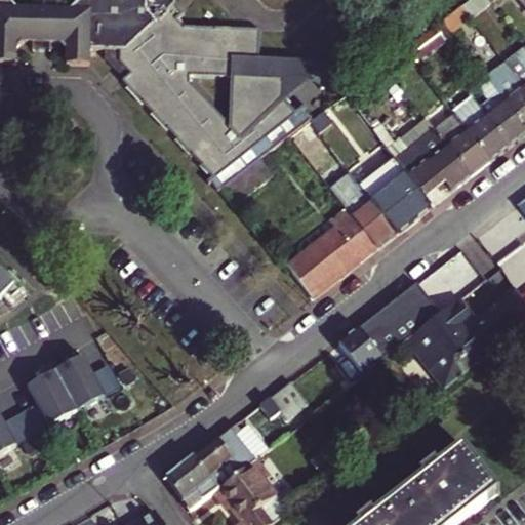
[(0,0),(0,64),(21,65),(22,51),(28,42),(41,42),(41,49),(57,49),(58,43),(66,43),(71,52),(71,66),(94,66),(95,51),(126,52),(130,52),(162,22),(164,24),(174,15),(179,3),(179,0),(0,0)]
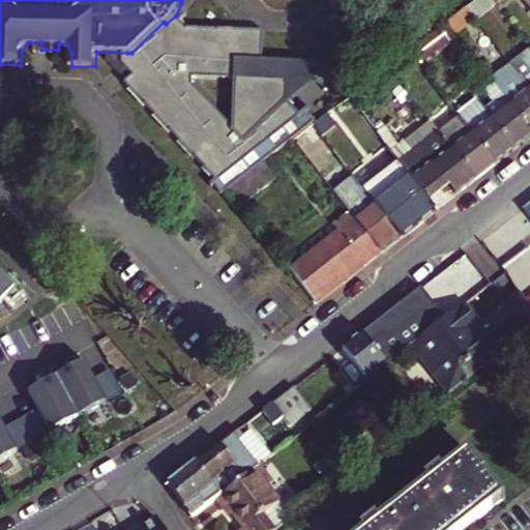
[(495,4),(492,0),(474,0),(466,6),(475,18),(495,4)]
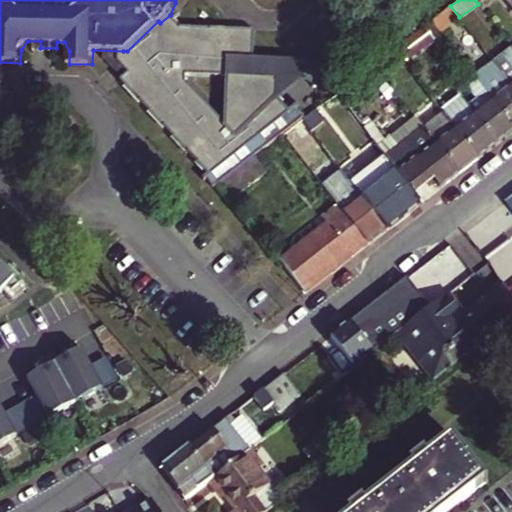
[(432,20),(441,32),(459,17),(450,6),(432,20)]
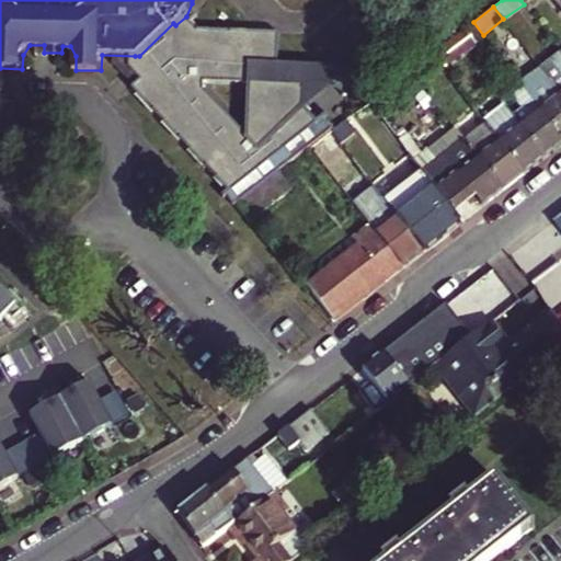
[(560,93),(560,52),(540,67),(560,93)]
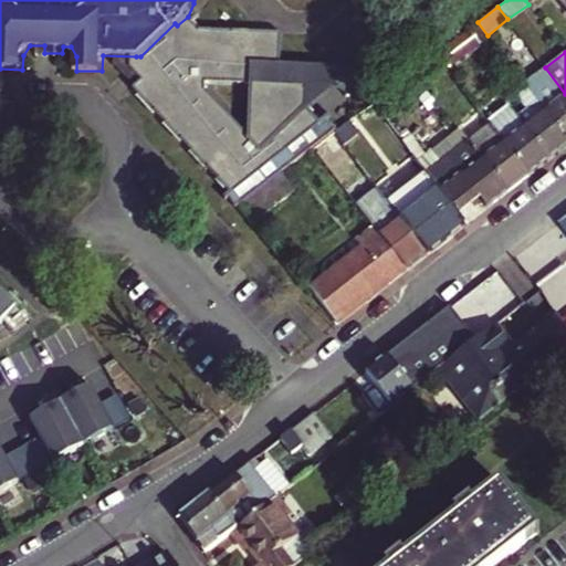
[(565,138),(565,94),(545,67),(538,73),(548,86),(535,97),(565,138)]
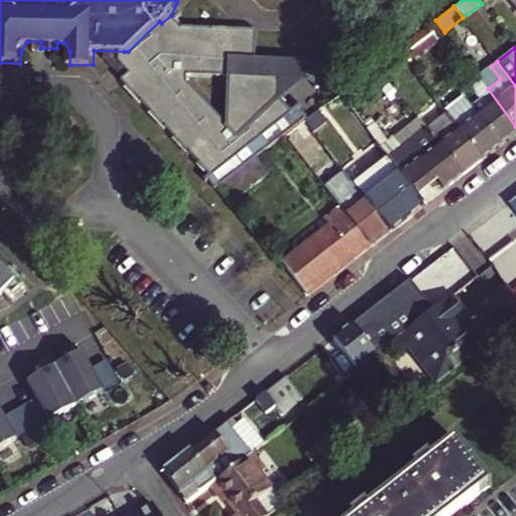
[(478,77),(488,89),(500,79),(491,67),(478,77)]
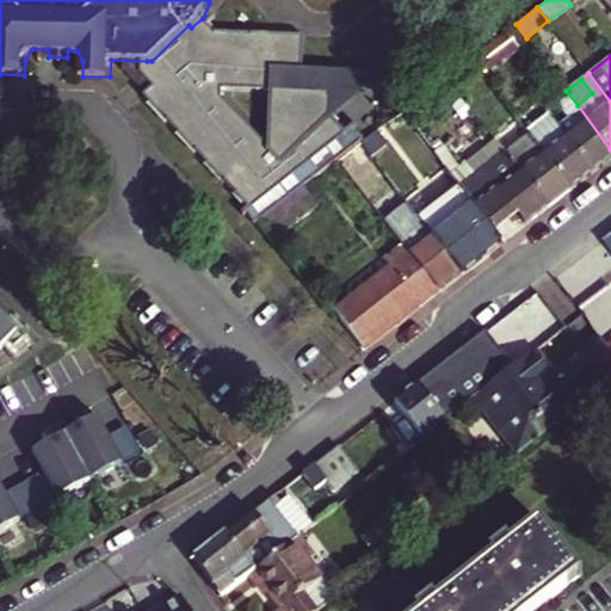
[(593,173),(610,159),(610,149),(578,105),(566,91),(555,99),(569,118),(559,128),(593,173)]
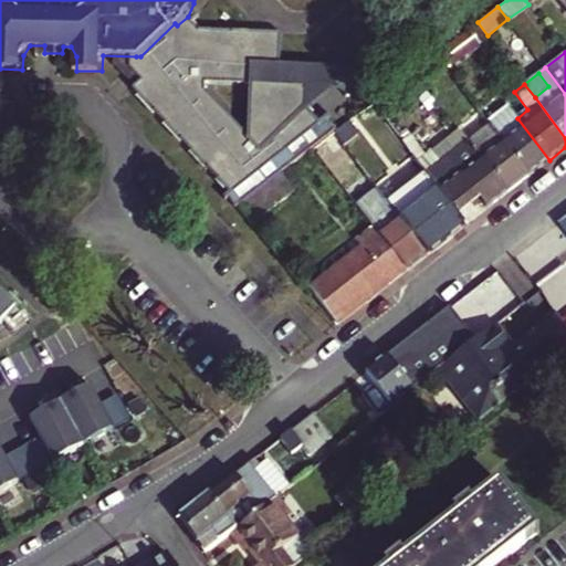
[(530,176),(549,160),(517,118),(505,104),(486,118),(530,176)]
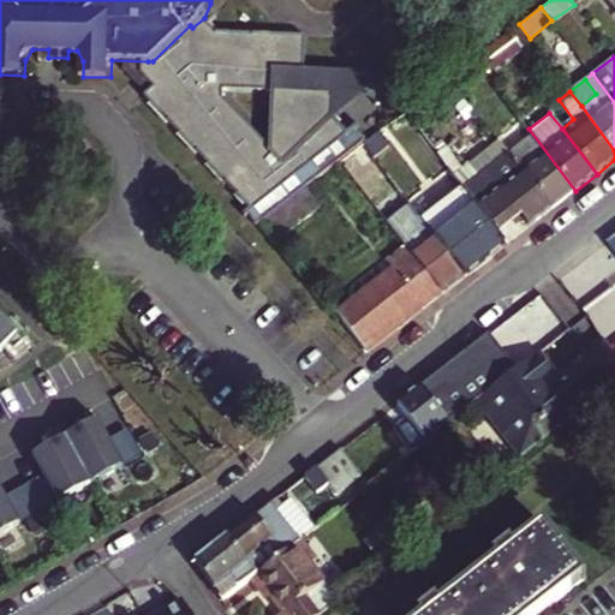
[(553,209),(575,191),(529,129),(505,148),(553,209)]
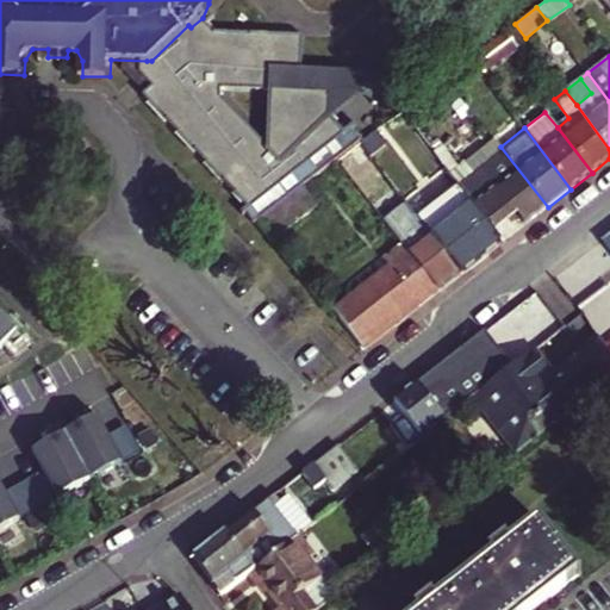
[(526,225),(548,207),(500,147),(496,139),(472,157),(515,212),(526,225)]
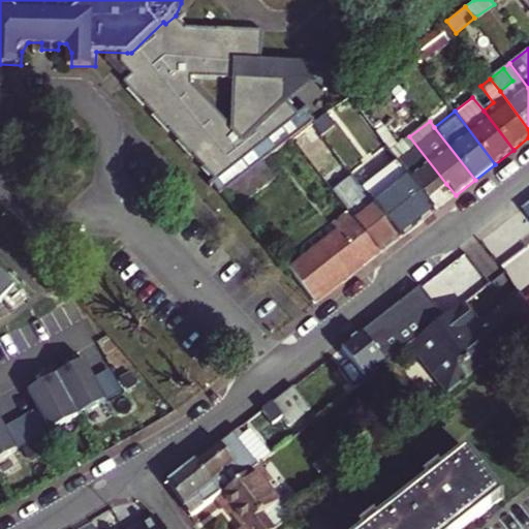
[(429,198),(446,184),(409,136),(393,150),(429,198)]
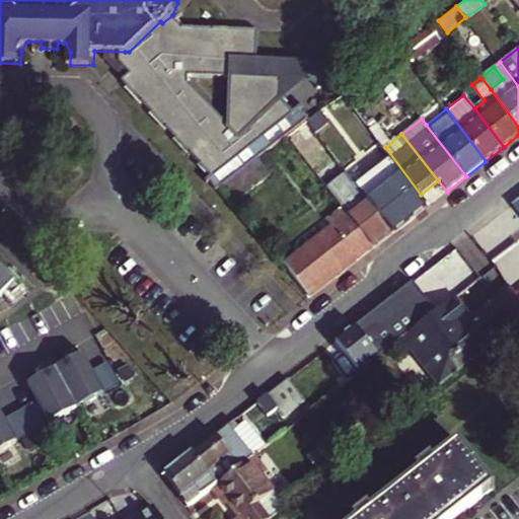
[(421,195),(410,204),(379,165),(373,169),(412,220),(429,206),(421,195)]
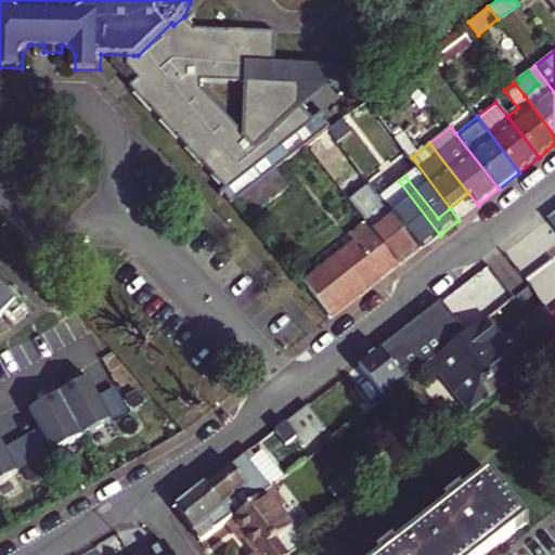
[(421,250),(440,235),(399,181),(379,197),(390,211),(401,227),(421,250)]
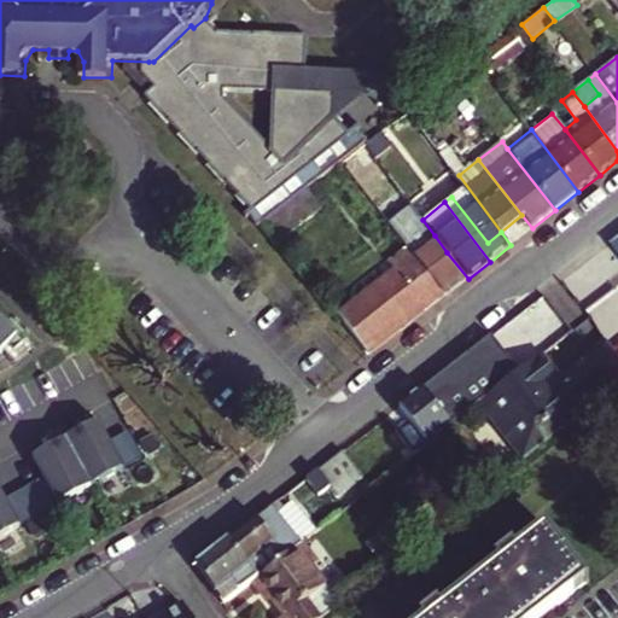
[(445,296),(468,279),(447,252),(435,235),(412,254),(424,269),(445,296)]
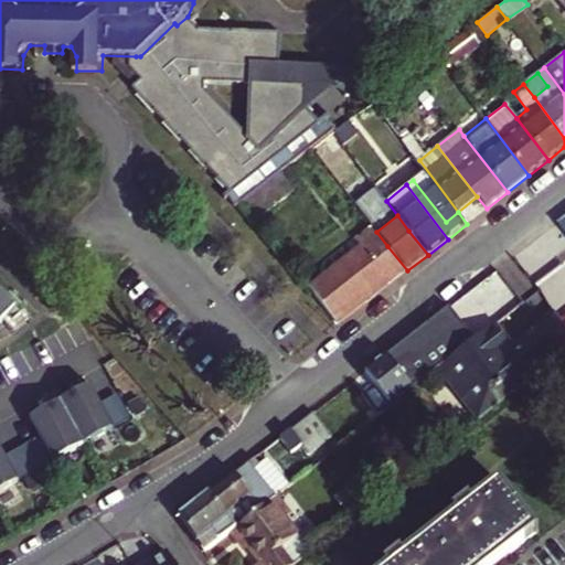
[(386,288),(407,270),(387,246),(376,232),(374,230),(358,243),(363,249),(359,253),(386,288)]
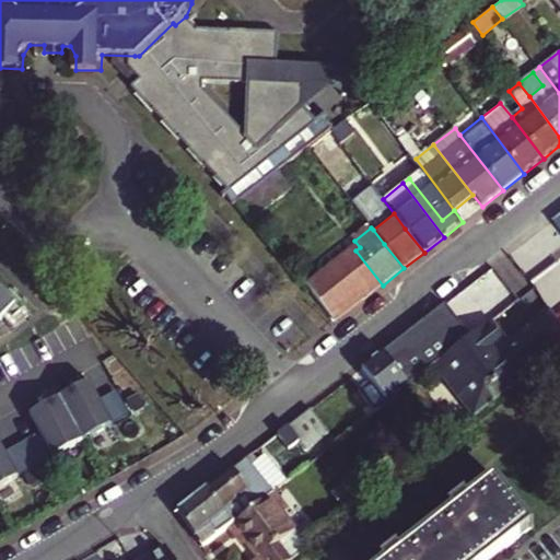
[(335,322),(383,286),(356,251),(308,288),(335,322)]
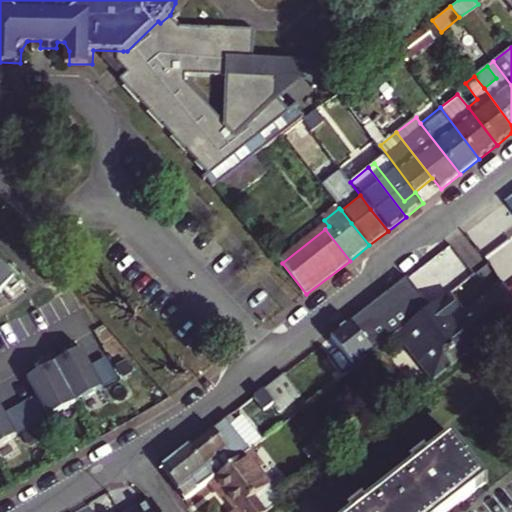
[(0,289),(11,279),(0,268),(0,289)]
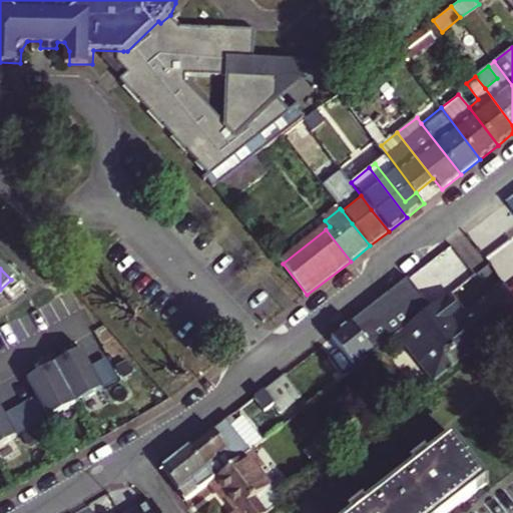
[(356,368),(398,335),(431,309),(407,279),(332,337),(339,347),(356,368)]
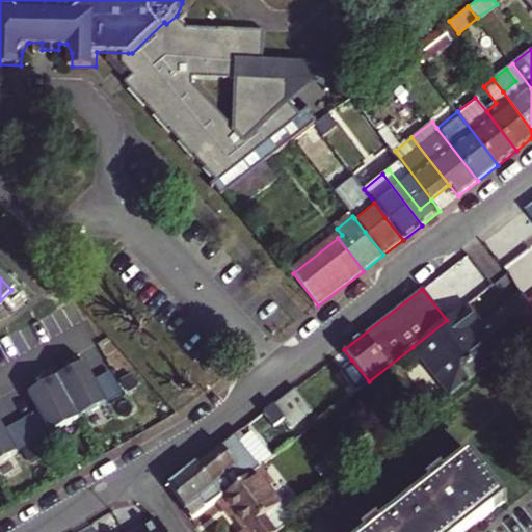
[(413,347),(452,396),(531,334),(531,308),(528,302),(522,293),(483,324),(467,304),(447,320),(413,347)]
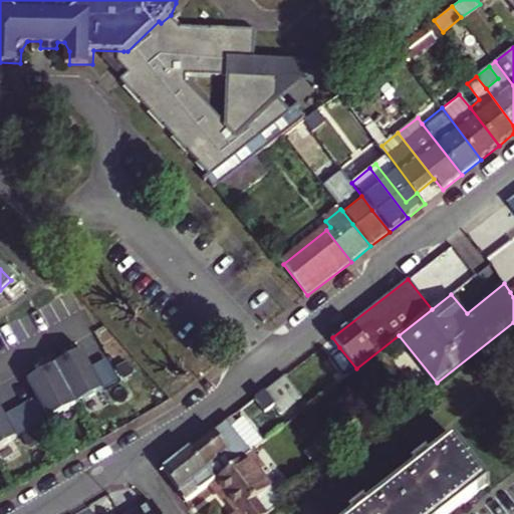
[(335,384),(356,368),(339,347),(323,360),(331,370),(327,373),(335,384)]
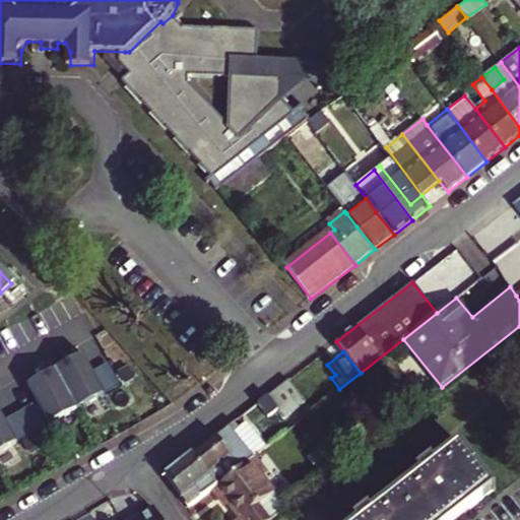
[(83,356),(27,387),(50,427),(106,396),(83,356)]
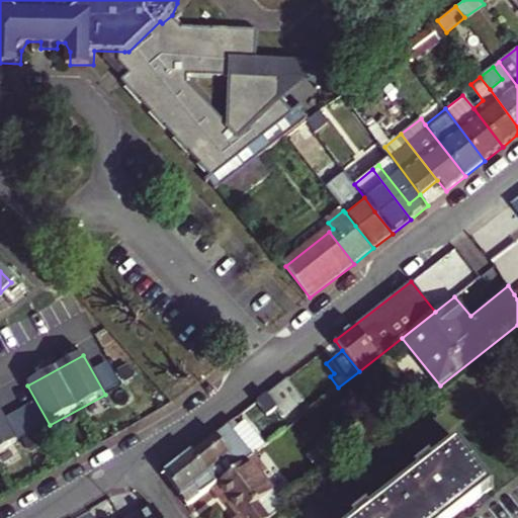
[(276,407),(282,415),(304,399),(286,377),(256,402),(266,415),(276,407)]
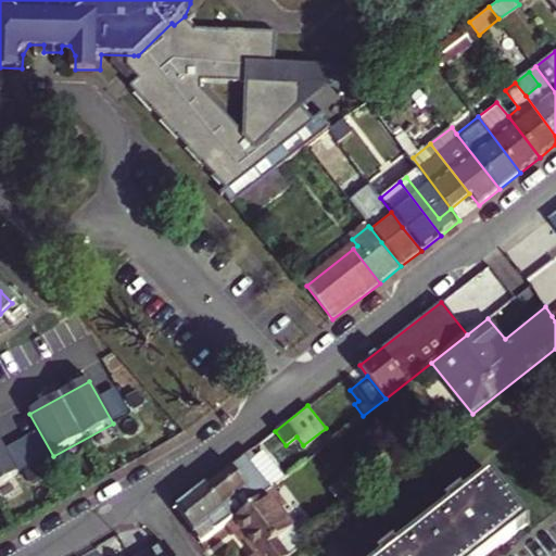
[(0,487),(20,476),(0,441),(0,487)]
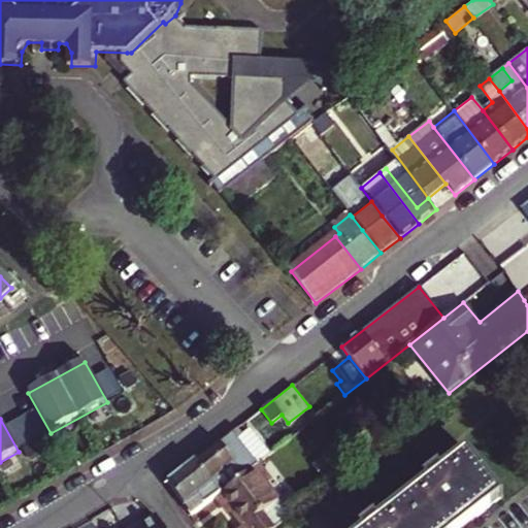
[(196,460),(221,492),(256,464),(270,454),(250,428),(241,435),(237,429),(196,460)]
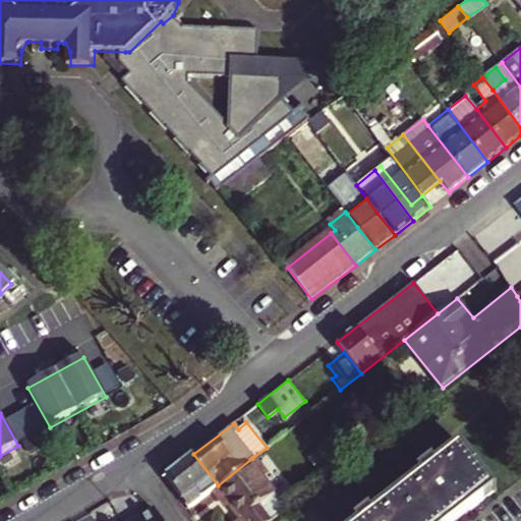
[(456,520),(496,490),(460,444),(435,464),(430,460),(417,470),(421,475),(371,513),(368,509),(354,520),(456,520)]
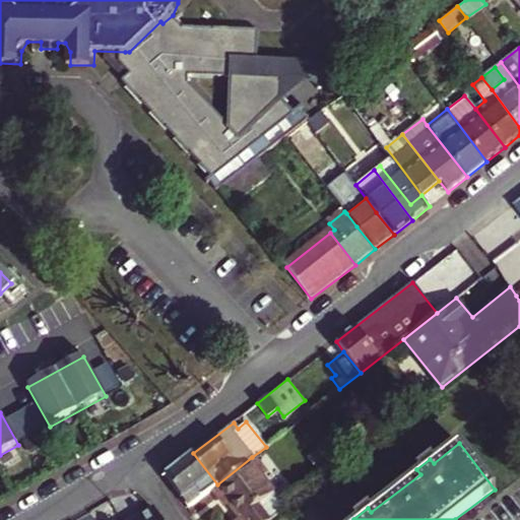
[(214,486),(217,484),(193,453),(166,474),(189,506),(209,491),(214,486)]
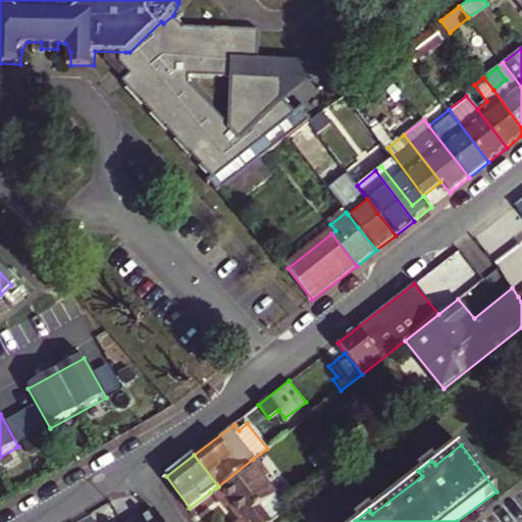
[(272,521),(263,510),(277,499),(266,484),(270,481),(253,459),(218,486),(215,488),(227,505),(240,520),(237,521),(272,521)]
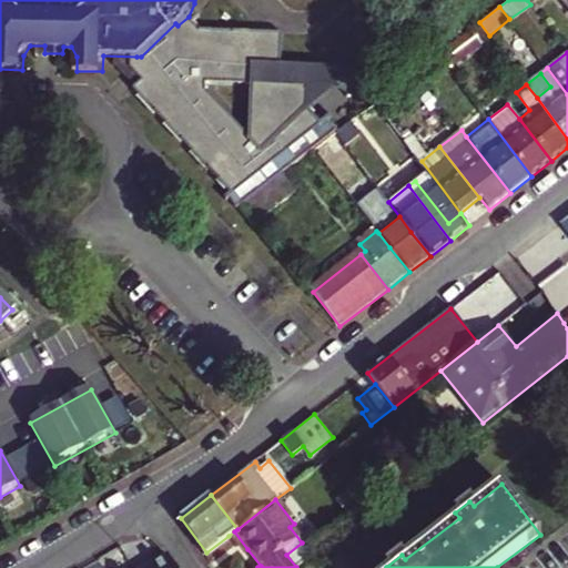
[(242,553),(247,549),(234,531),(229,536),(242,553)]
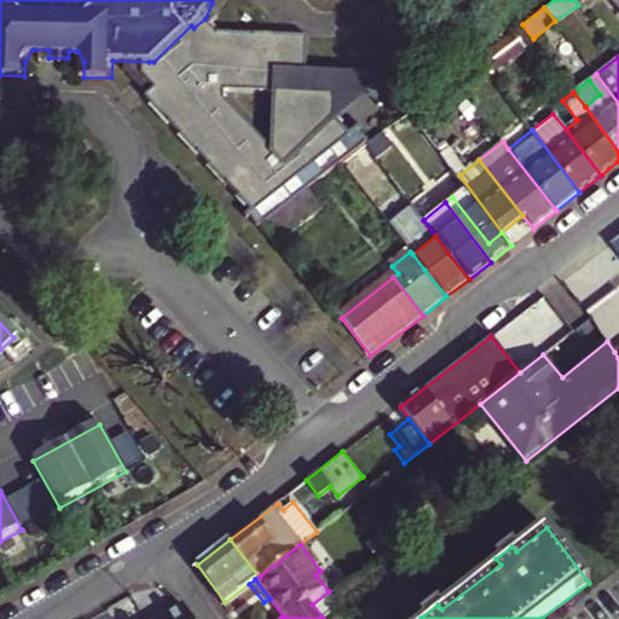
[(195,618),(184,600),(152,618),(195,618)]
